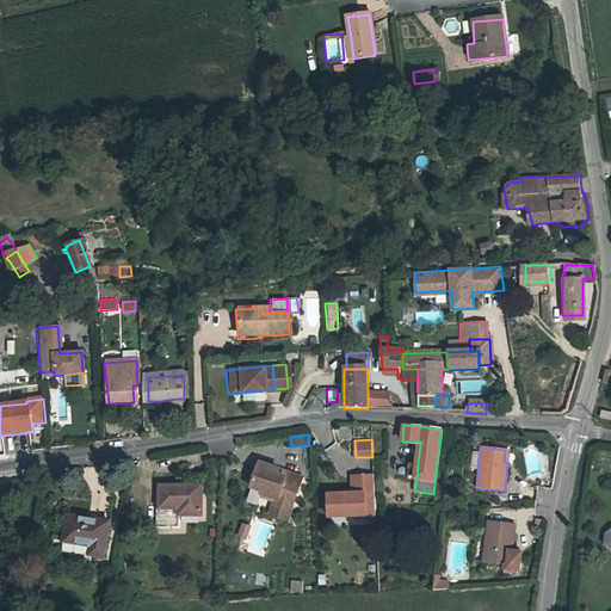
[(269,501),(283,507),(296,473),(281,468),(279,473),(271,470),(273,464),(254,458),(246,482),(257,486),(255,488),(269,493),(272,494),(269,501)]
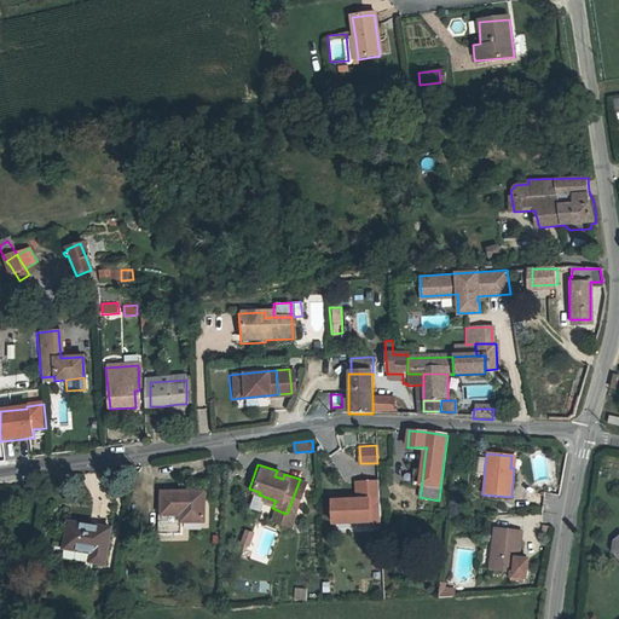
[(422,484),(423,470),(415,469),(414,482),(422,484)]
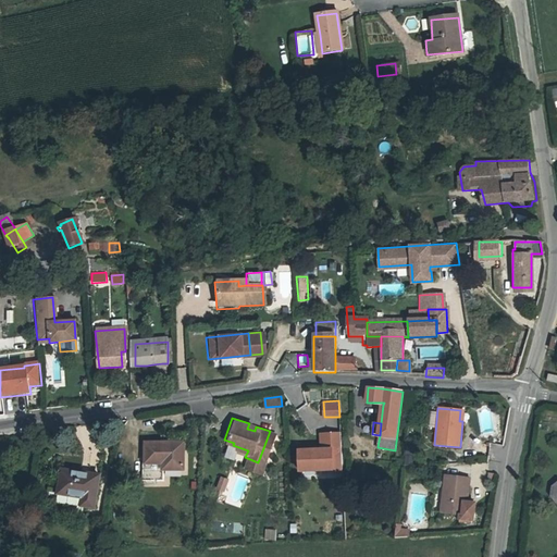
[(341,461),(339,432),(330,432),(331,447),(321,448),(298,449),(299,470),(332,468),(332,462),(341,461)]
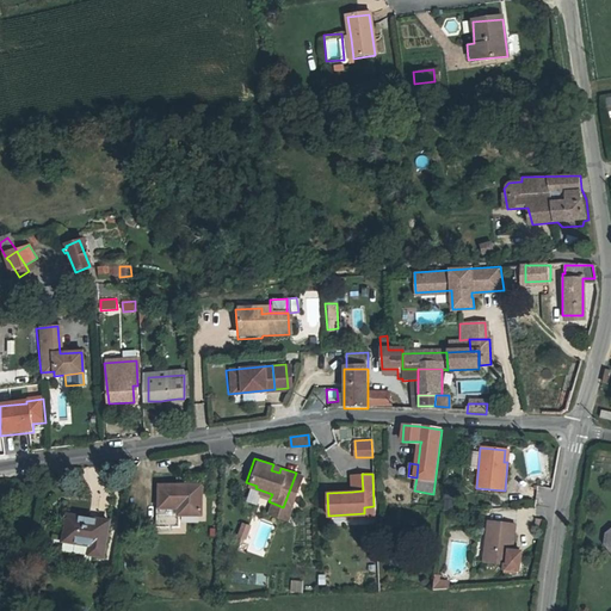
[(351,474),(352,492),(363,491),(362,474),(351,474)]
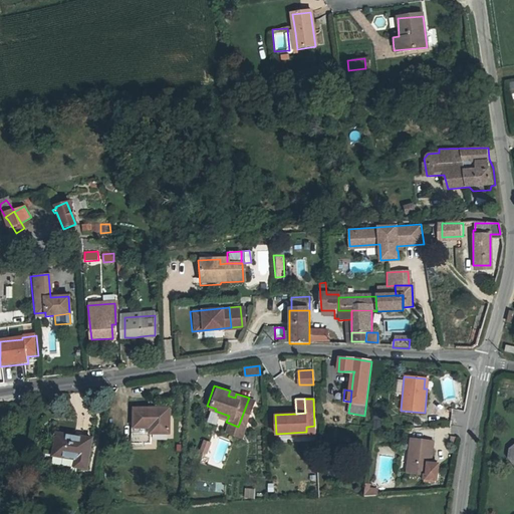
[(145,421),(145,427),(165,427),(165,402),(129,402),(130,422),(145,421)]
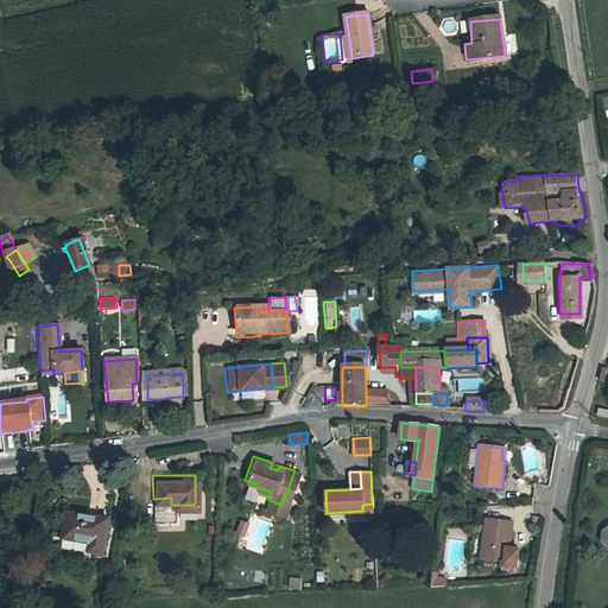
[(279,513),(282,505),(267,499),(271,492),(267,491),(261,506),(279,513)]
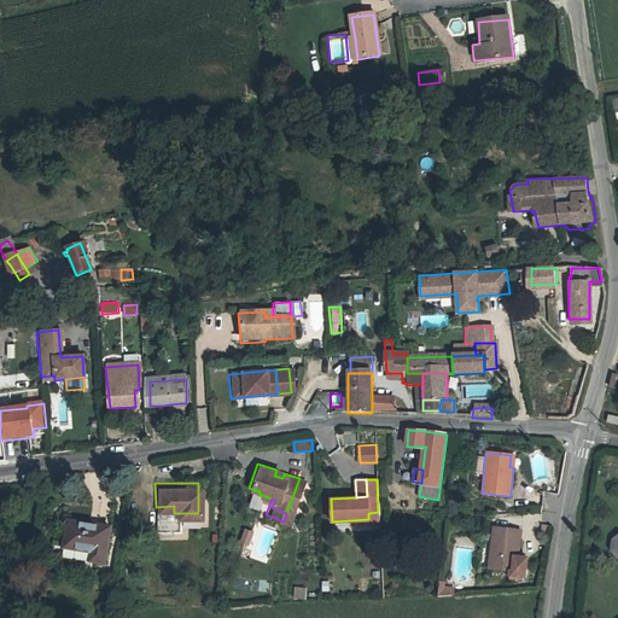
[(368,519),(368,523),(378,522),(378,512),(368,513),(368,519)]
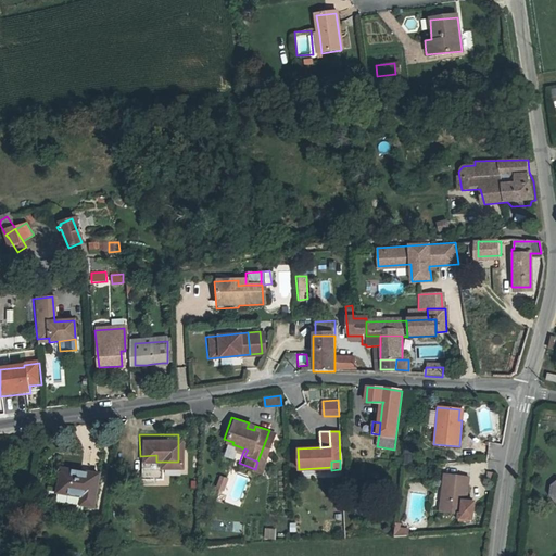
[(79,494),(78,503),(90,504),(96,471),(57,466),(52,491),(79,494)]
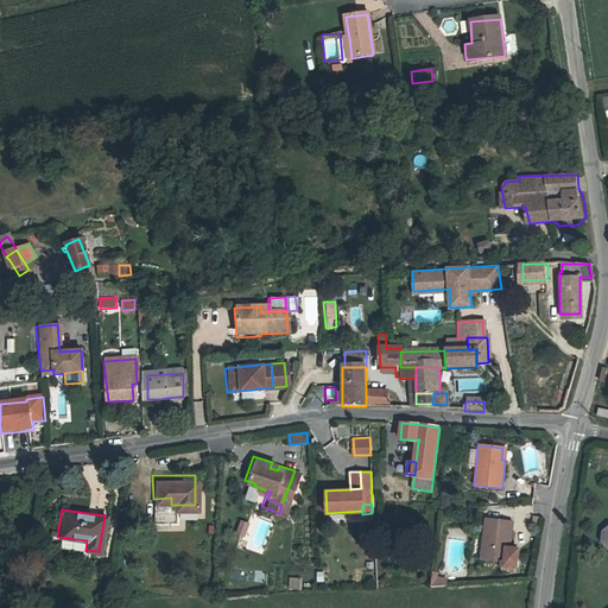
[(506,563),(508,546),(508,544),(512,520),(486,518),(480,559),(502,562),(506,563)]
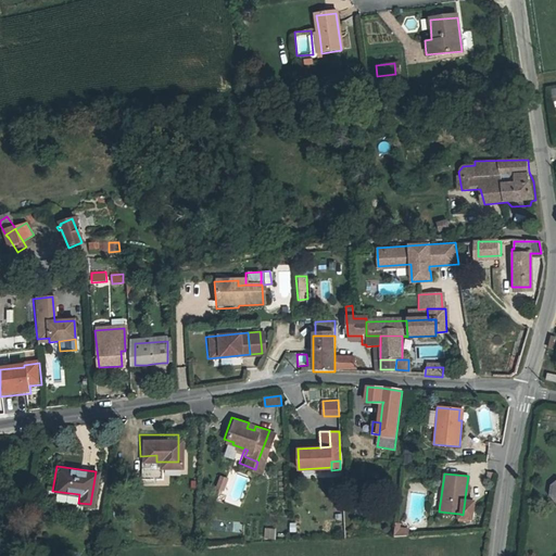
[(471,501),(465,500),(463,515),(459,514),(459,517),(471,518),(474,518),(475,506),(471,501)]
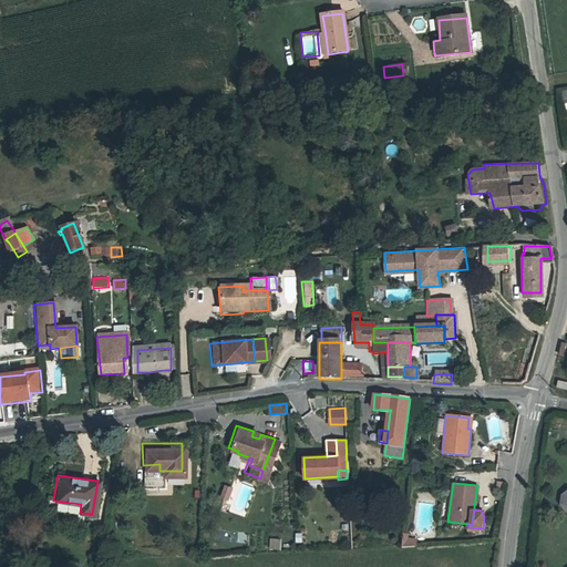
[(399,546),(413,547),(414,536),(401,535),(399,546)]
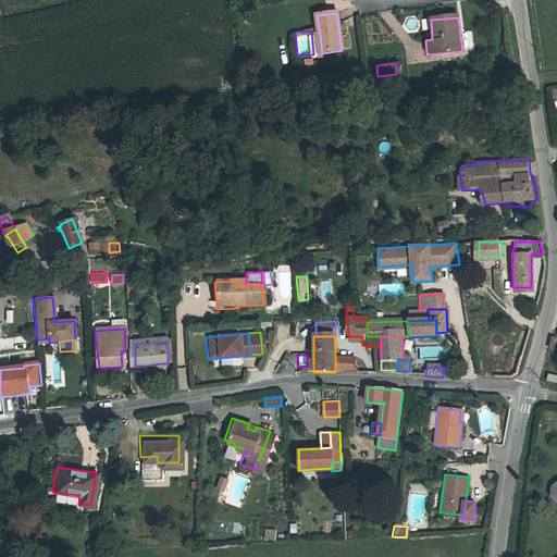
All buildings are outlined.
